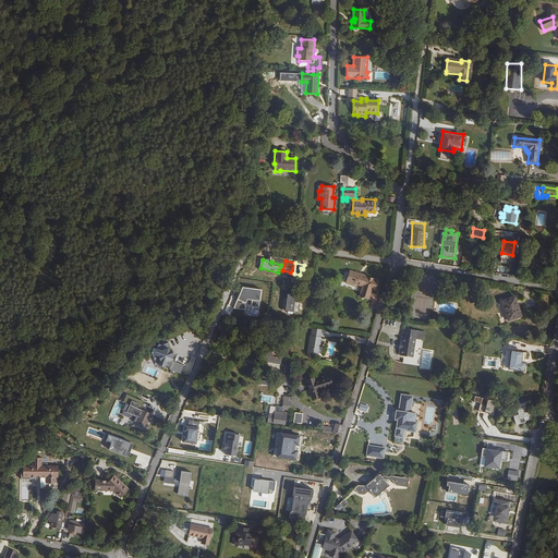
[(514,296),(501,301),(508,322),(522,317),(514,296)]
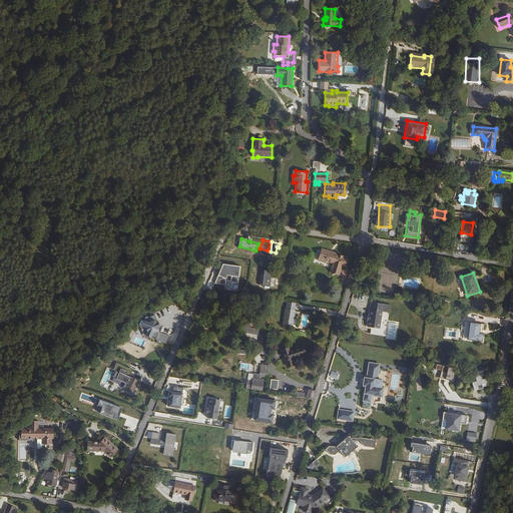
[(266,281),(264,288),(270,290),(272,284),(266,281)]
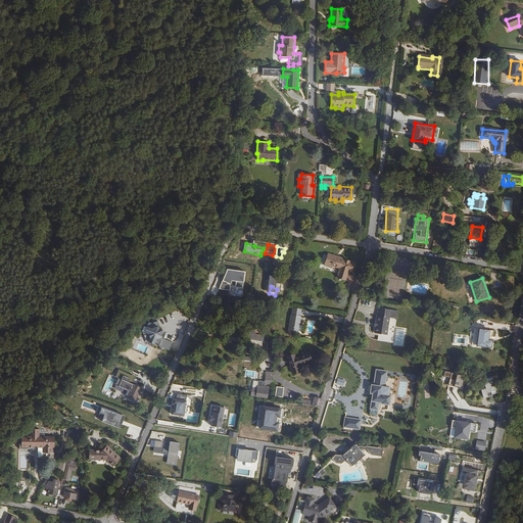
[(375,326),(374,332),(386,335),(390,318),(391,310),(379,307),(378,316),(377,315),(376,321),(375,326)]
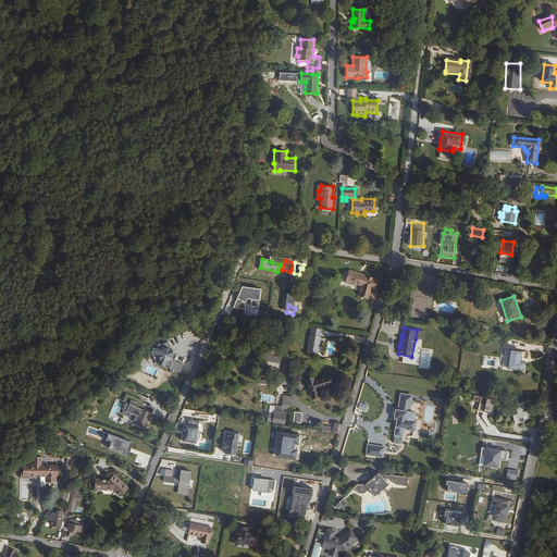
[(307,353),(318,354),(320,337),(310,335),(307,353)]
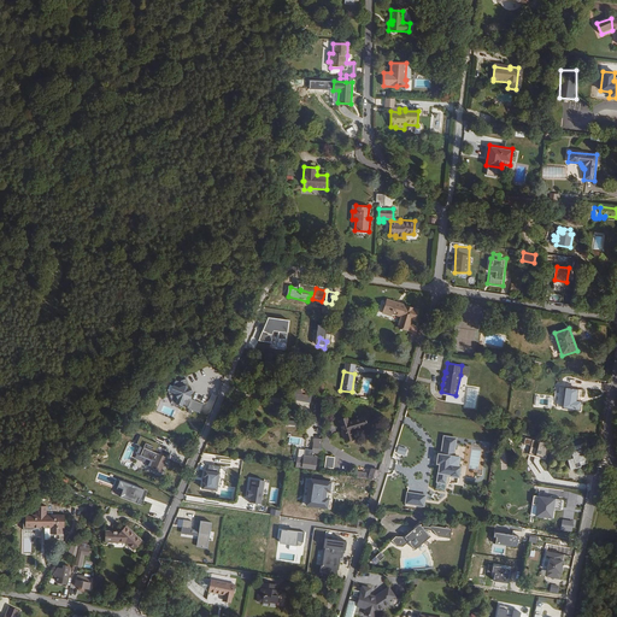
[(199,413),(203,405),(192,399),(186,385),(189,385),(187,378),(181,381),(183,386),(178,387),(172,386),(170,391),(175,393),(177,399),(175,403),(181,405),(181,404),(187,406),(187,407),(199,413)]
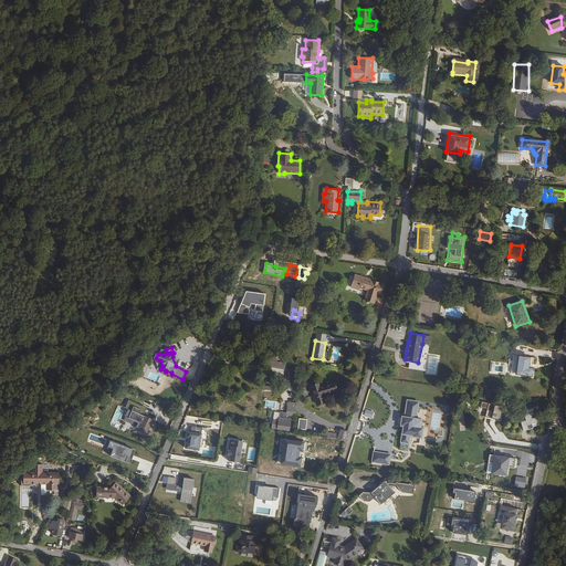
[(287,359),(296,360),(297,352),(289,350),(287,359)]
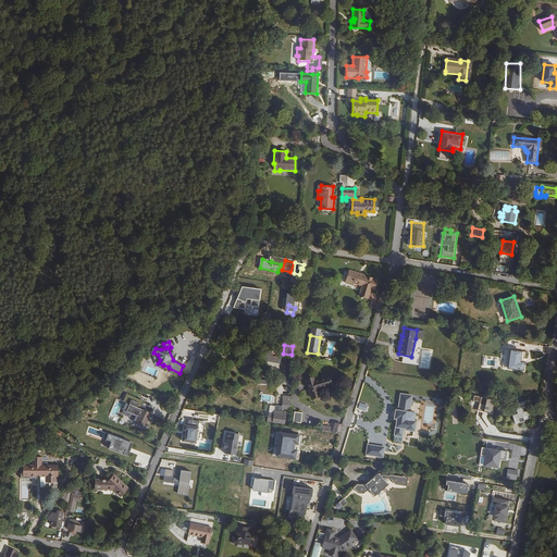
[(153,353),(156,348),(155,347),(152,351),(158,366),(162,368),(163,366),(158,363),(160,360),(158,355),(153,353)]
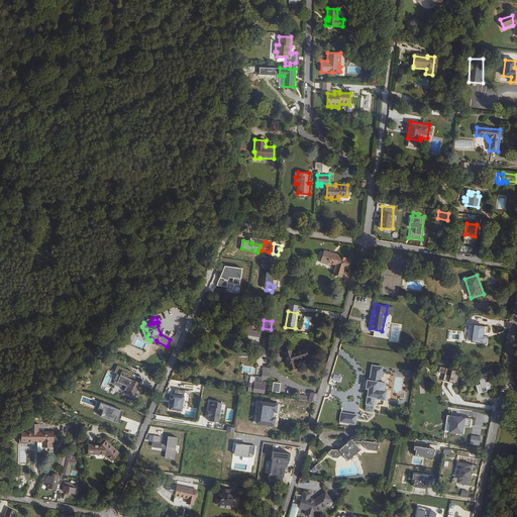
[(467,340),(486,343),(487,336),(483,336),(485,326),(470,324),(467,340)]
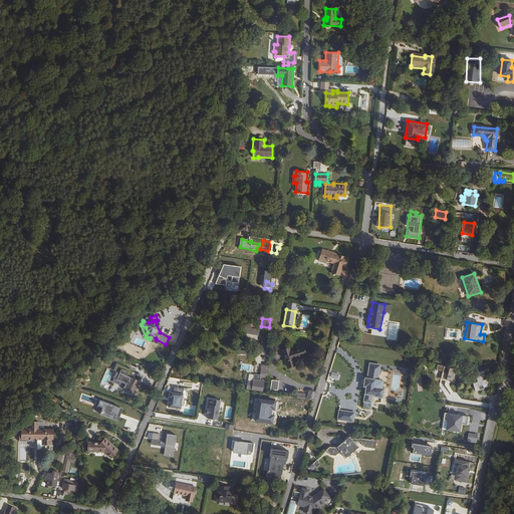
[(289,347),(282,350),(287,367),(295,365),(293,359),(306,355),(304,347),(290,351),(289,347)]
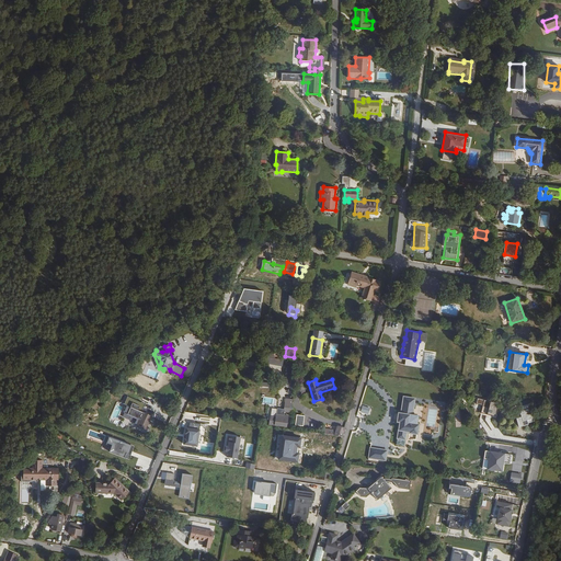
[(396,397),(386,395),(385,403),(384,412),(380,411),(379,420),(381,420),(379,436),(387,437),(388,430),(398,431),(399,423),(397,422),(399,414),(393,413),(396,397)]
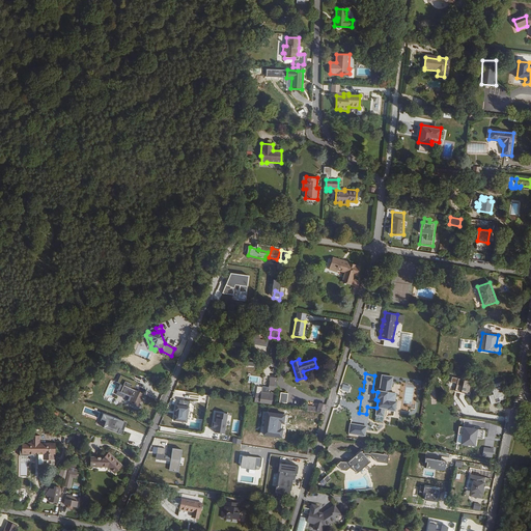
[(456,392),(470,392),(469,415),(471,415),(471,379),(451,379),(451,382),(456,382),(456,392)]
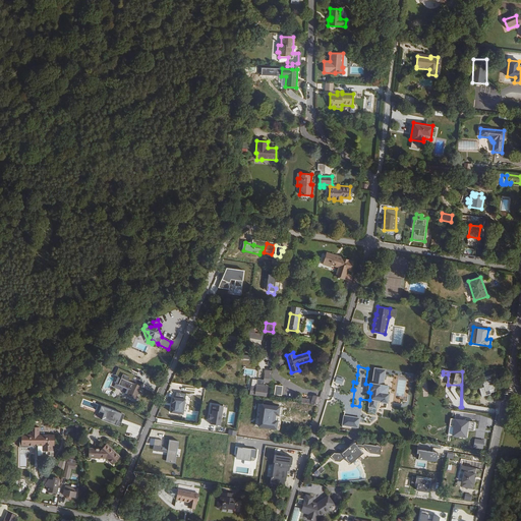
[(138,397),(141,398),(146,389),(135,385),(138,378),(133,375),(133,377),(123,372),(121,378),(124,380),(121,386),(133,391),(131,396),(137,399),(138,397)]
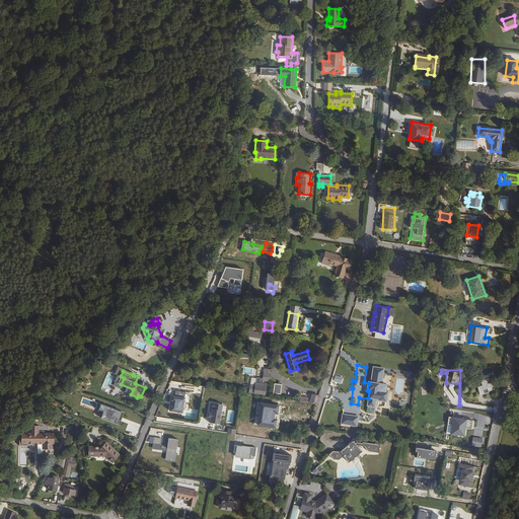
[(489,391),(488,390),(495,388),(493,381),(496,380),(493,371),(483,374),(484,378),(480,379),(483,384),(477,385),(479,393),(489,391)]
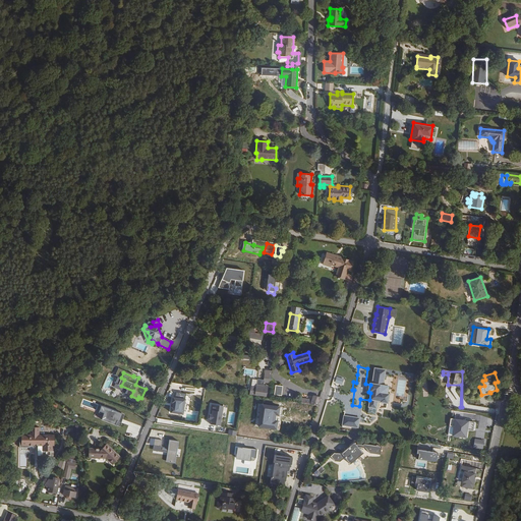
[(264,383),(272,384),(272,375),(265,374),(264,383)]
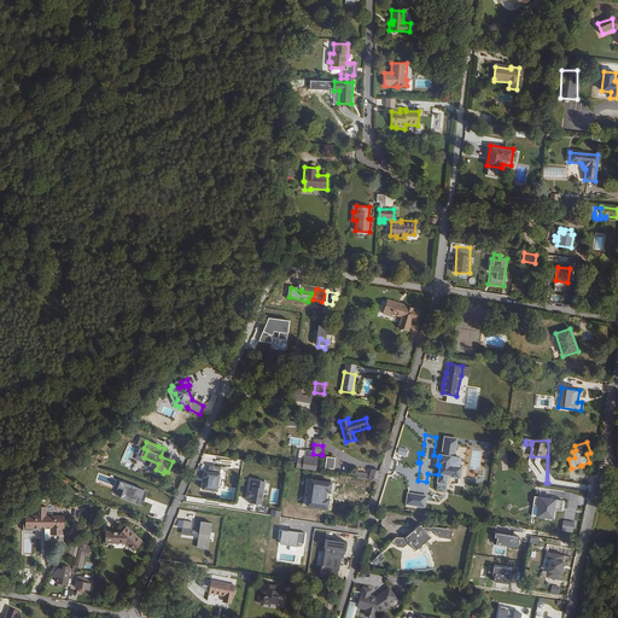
[(397,453),(407,456),(408,449),(400,445),(397,453)]
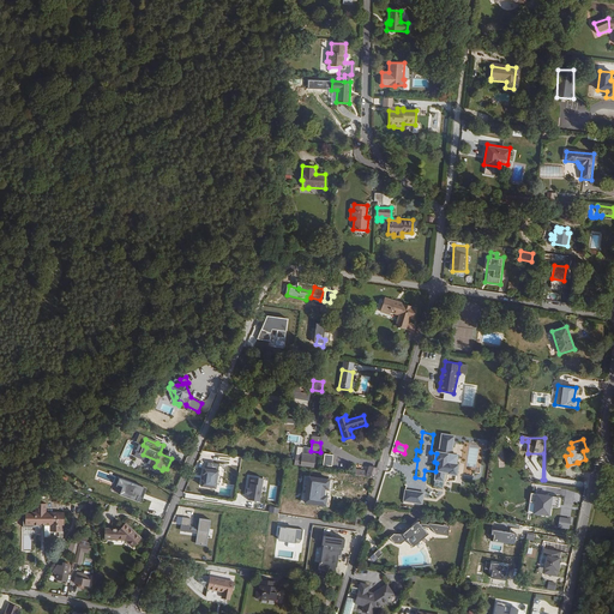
[(295,464),(313,468),(315,456),(302,453),(302,457),(296,456),(295,464)]
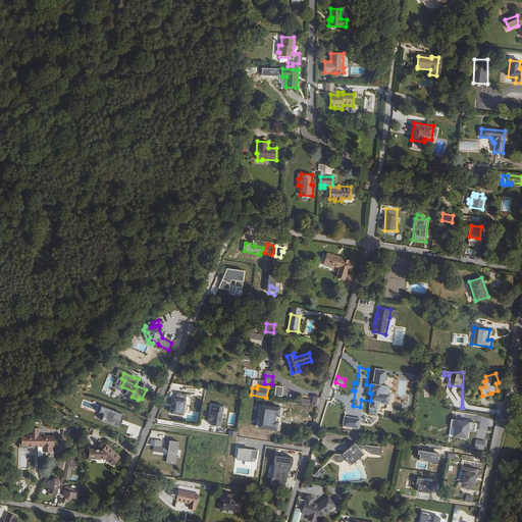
[(274,395),(282,397),(283,386),(276,385),(274,395)]
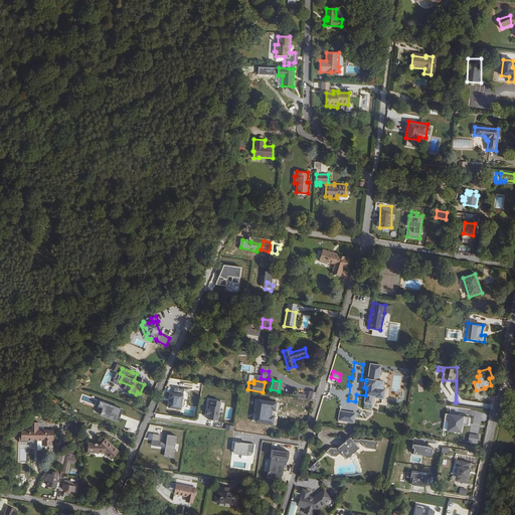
[(181,409),(184,388),(174,387),(174,391),(170,391),(168,407),(181,409)]
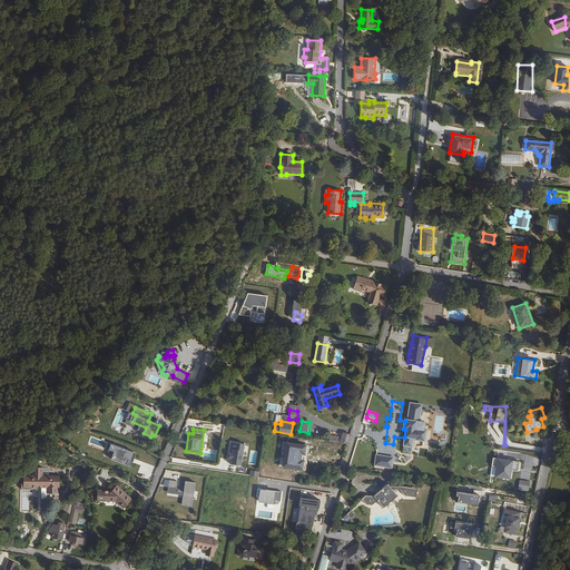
[(410,430),(409,439),(416,440),(418,431),(410,430)]
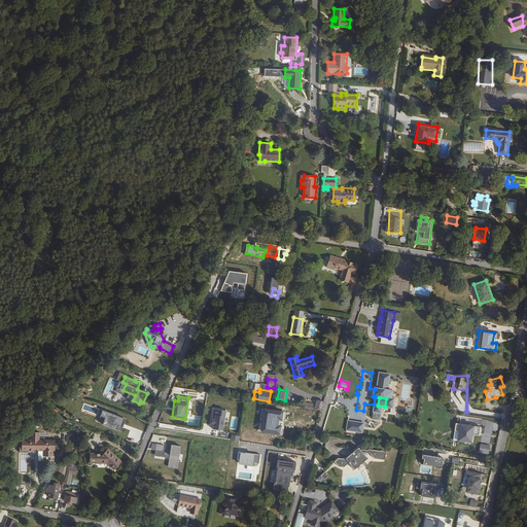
[(314,409),(321,410),(323,401),(317,400),(316,405),(306,402),(306,407),(314,409)]
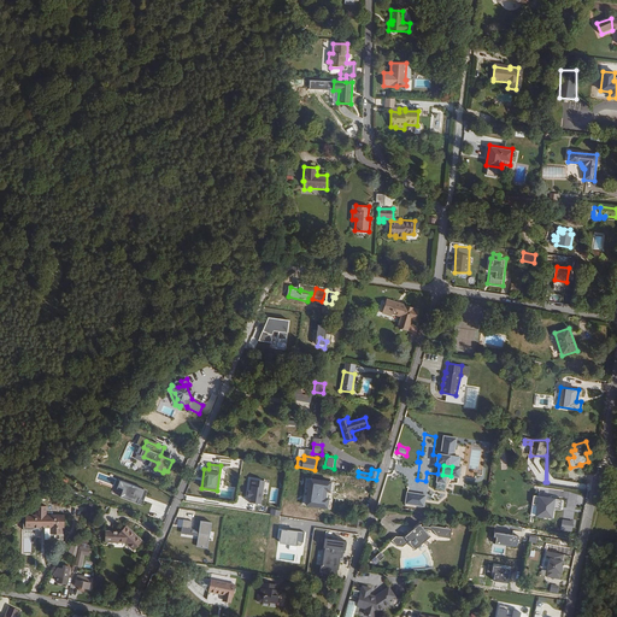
[(248,477),(246,503),(263,504),(265,479),(248,477)]
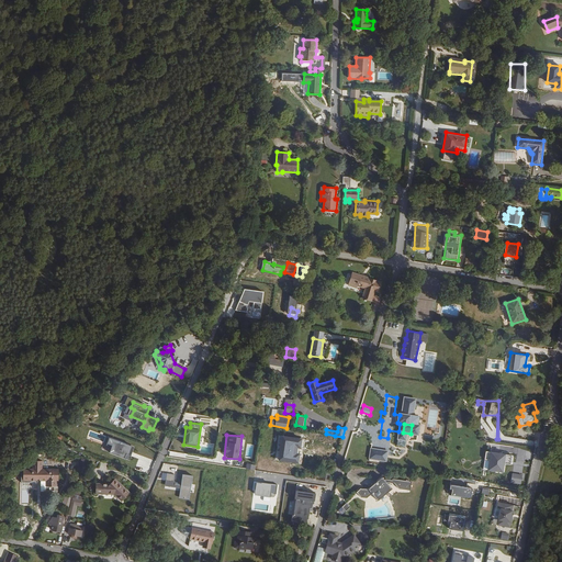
[(130,458),(134,445),(109,437),(108,442),(112,445),(110,452),(130,458)]
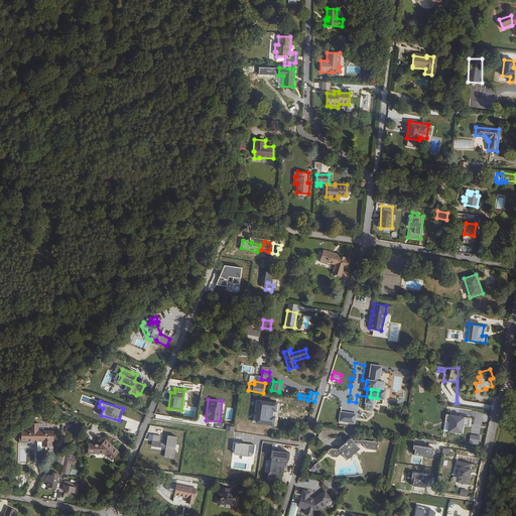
[(249,415),(258,417),(261,404),(253,402),(249,415)]
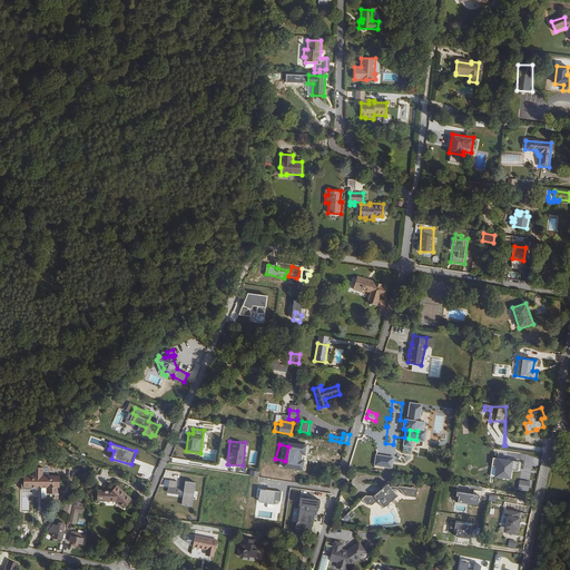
[(367,455),(365,464),(374,465),(380,467),(382,458),(367,455)]
